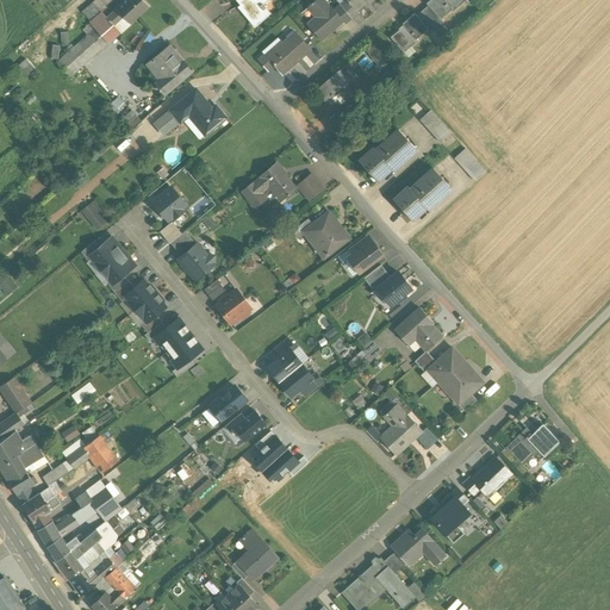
[(93,0),(82,10),(89,19),(111,0),(93,0)]
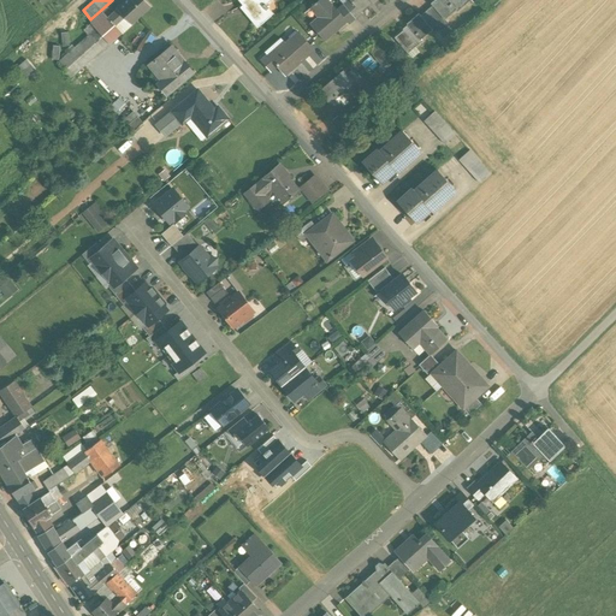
[(142,0),(128,0),(119,9),(125,16),(131,23),(149,7),(142,0)]
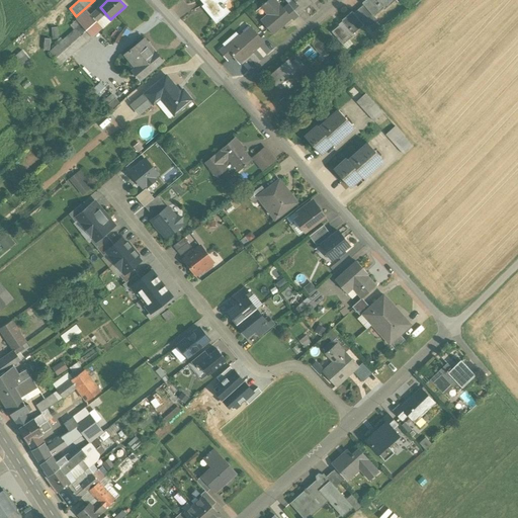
[(198,0),(203,6),(202,8),(216,23),(224,16),(229,13),(222,5),(228,0),(198,0)]
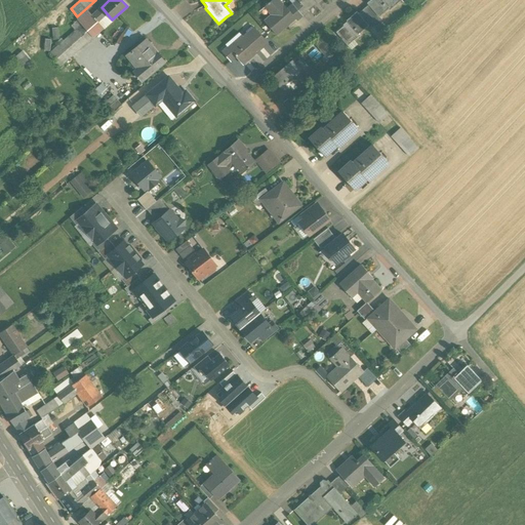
[(287,10),(278,0),(274,0),(264,9),(271,17),(264,23),(276,37),(295,21),(287,10)]
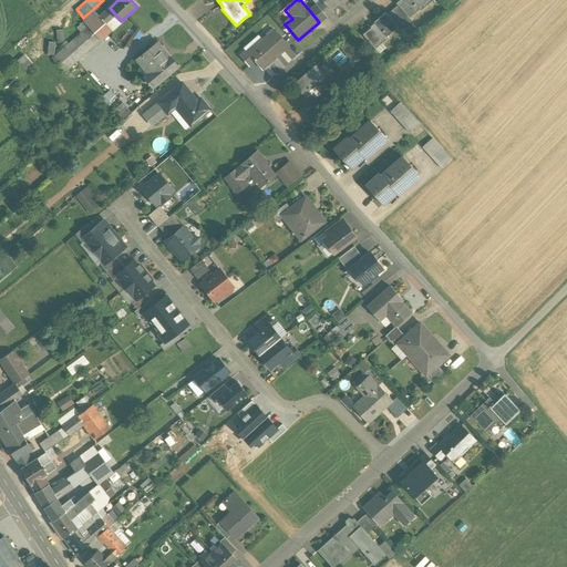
[(321,0),(322,1),(331,12),(344,0),(321,0)]
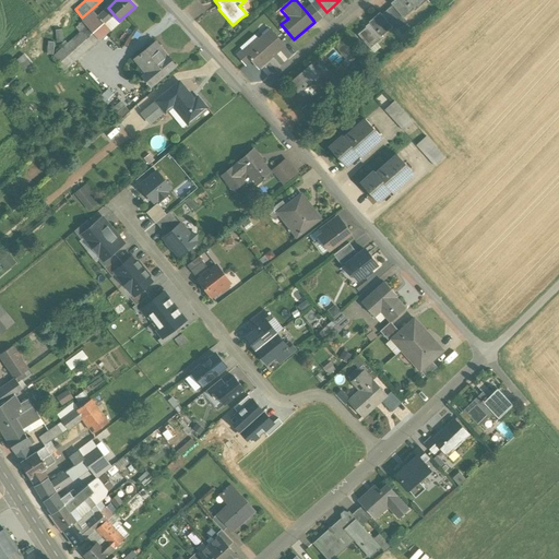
[(394,0),(391,3),(392,6),(402,18),(403,18),(412,9),(414,11),(421,6),(427,0),(394,0)]
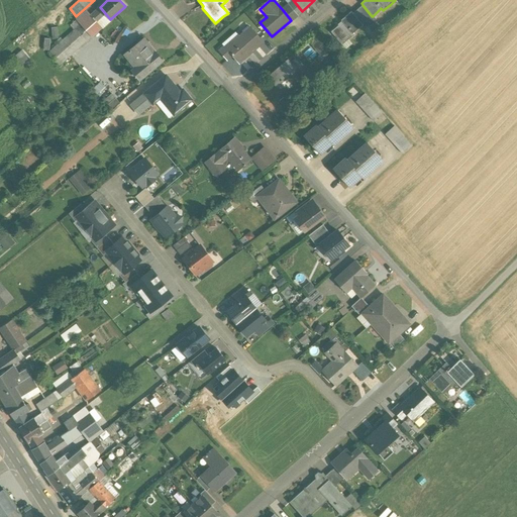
[(302,11),(294,1),(289,5),(297,15),(302,11)]
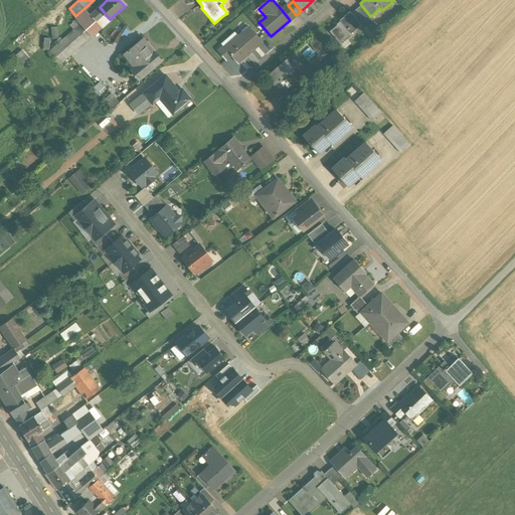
[(296,15),(288,5),(282,10),(290,20),(296,15)]
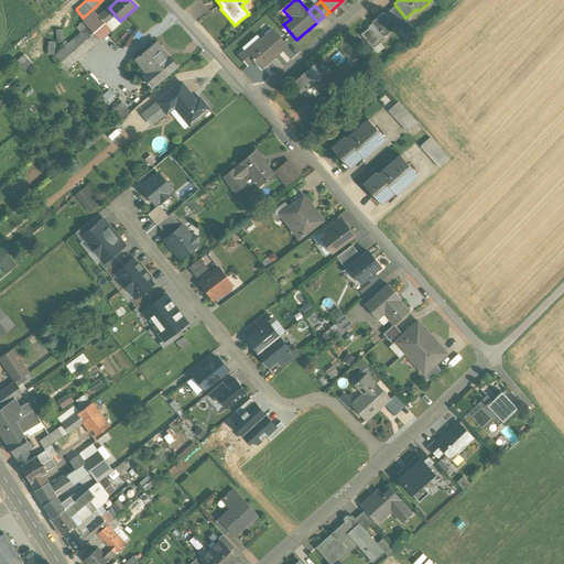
[(405,18),(396,6),(390,11),(403,26),(410,21),(407,18),(405,18)]
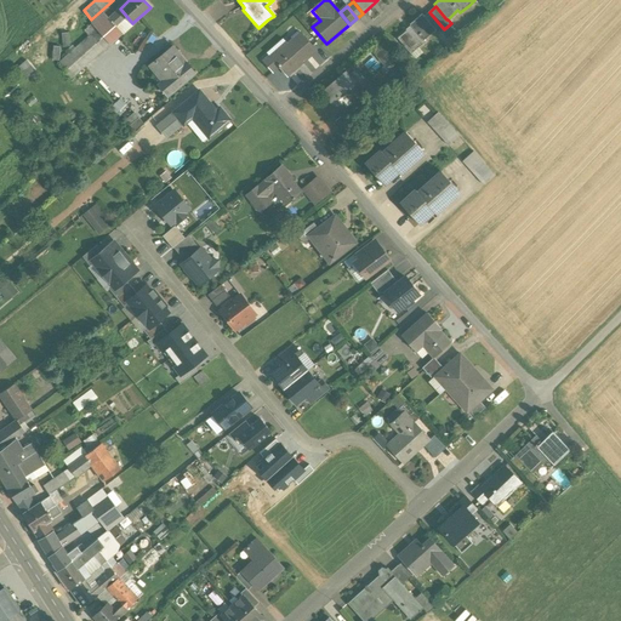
[(120,9),(109,18),(115,27),(126,16),(120,9)]
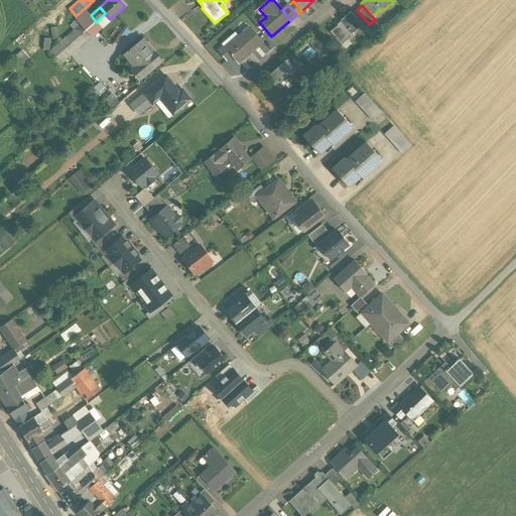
[(369,24),(357,10),(352,14),(361,25),(361,26),(363,29),(369,24)]
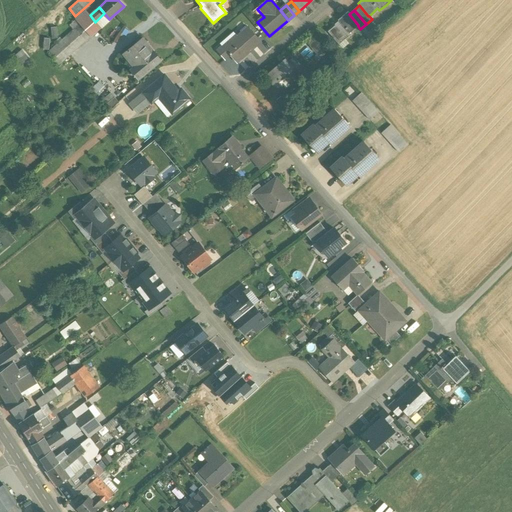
[(347,12),(337,20),(339,22),(327,32),(338,44),(350,35),(348,33),(358,26),(358,25),(349,14),(347,12)]
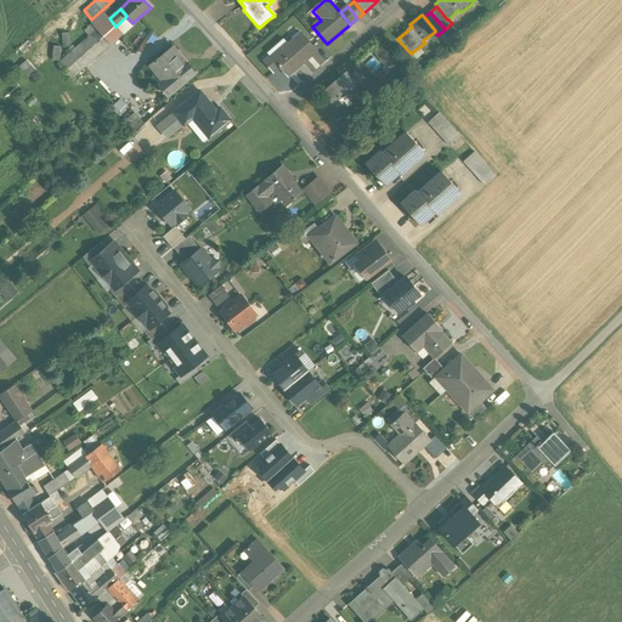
[(96,29),(58,63),(72,78),(109,44),(96,29)]
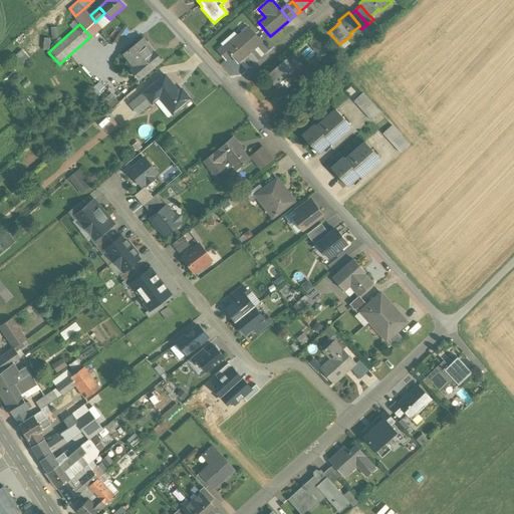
[(224,45),(225,46),(232,54),(240,63),(262,43),(248,27),(237,36),(234,33),(222,43),(224,45)]
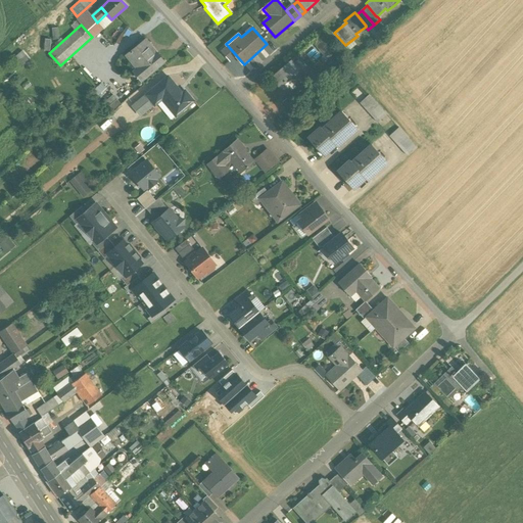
[(322,54),(329,50),(320,37),(314,41),(322,54)]
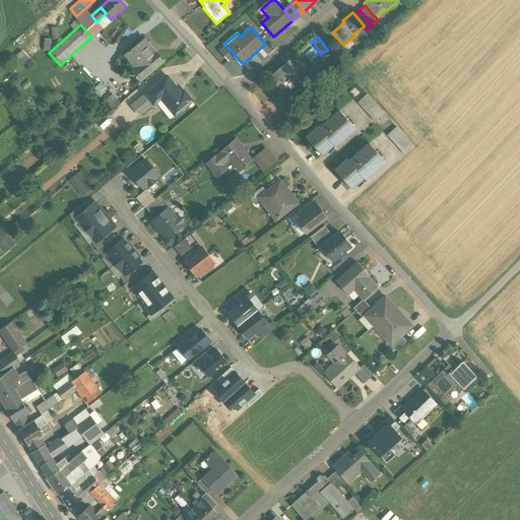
[(150,47),(144,40),(131,50),(132,50),(143,63),(136,69),(132,72),(139,80),(160,63),(148,48),(150,47)]
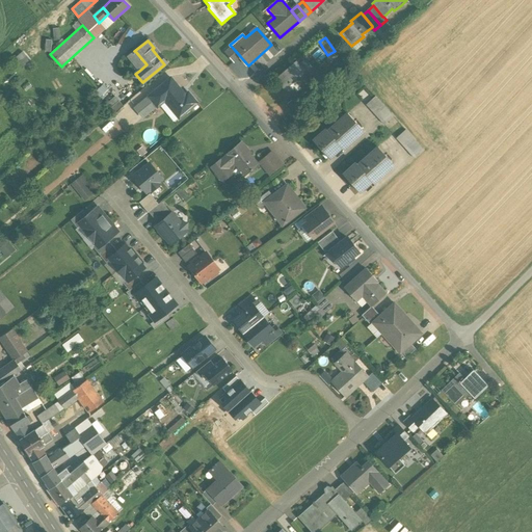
[(232,47),(225,52),(234,62),(240,56),(233,48),(232,47)]
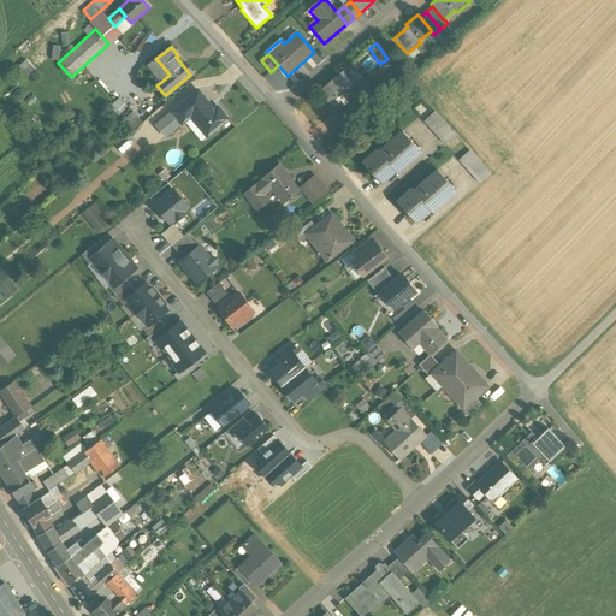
[(170,75),(157,59),(155,59),(148,65),(161,82),(170,75)]
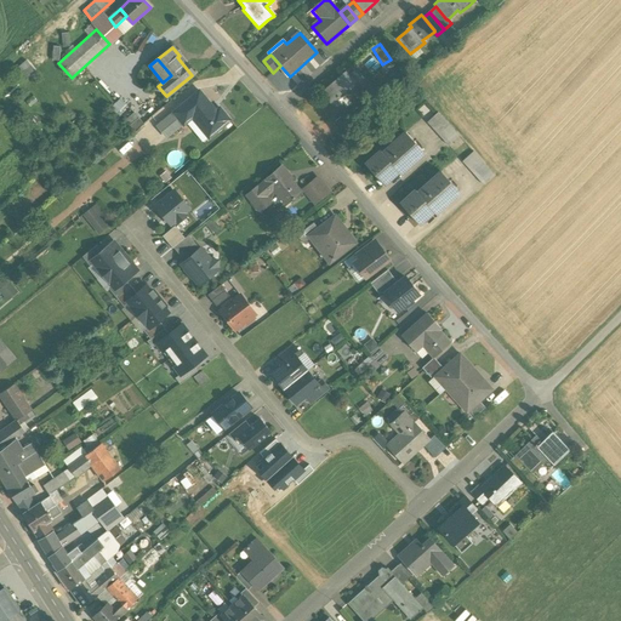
[(29,62),(16,73),(22,79),(34,68),(29,62)]
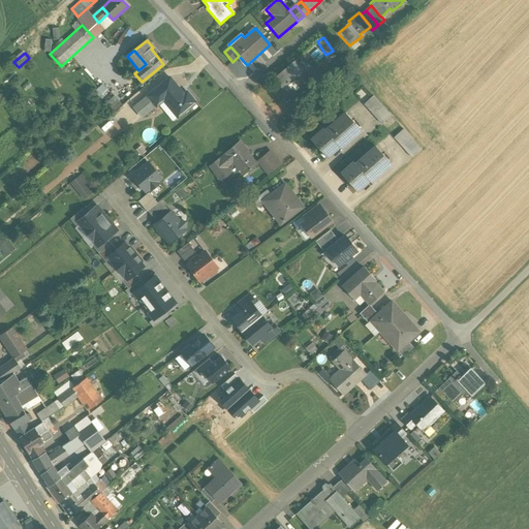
[(300,55),(275,79),(291,96),(316,73),(300,55)]
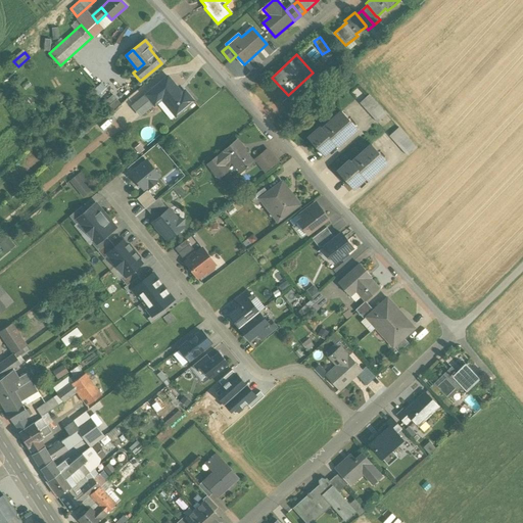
[(168,77),(146,95),(154,104),(154,105),(164,97),(178,114),(194,101),(185,91),(182,93),(168,77)]
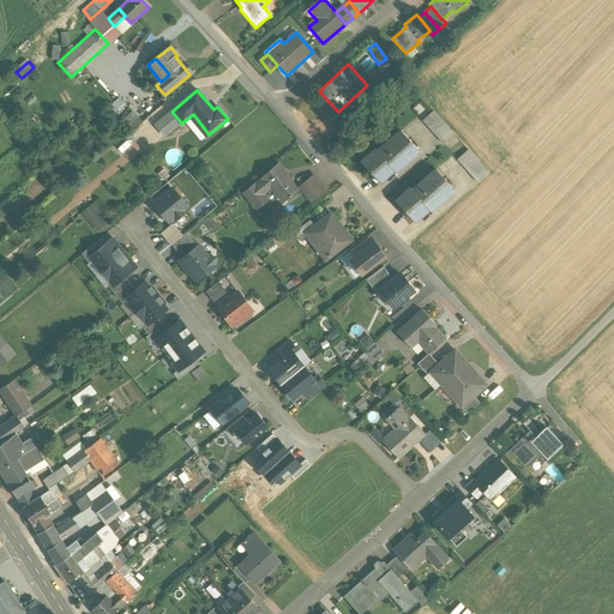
[(433,110),(421,121),(443,144),(453,134),(433,110)]
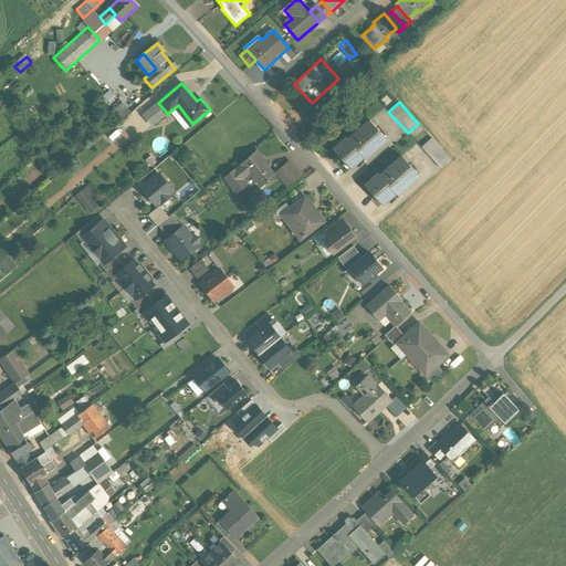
[(158,103),(143,115),(152,125),(167,113),(158,103)]
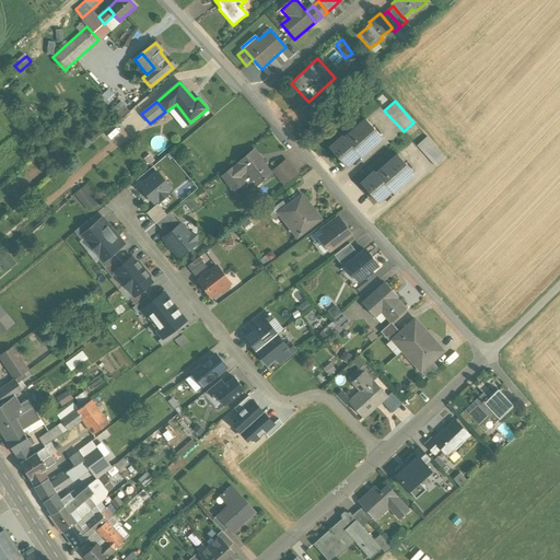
[(130,113),(121,103),(112,111),(120,120),(130,113)]
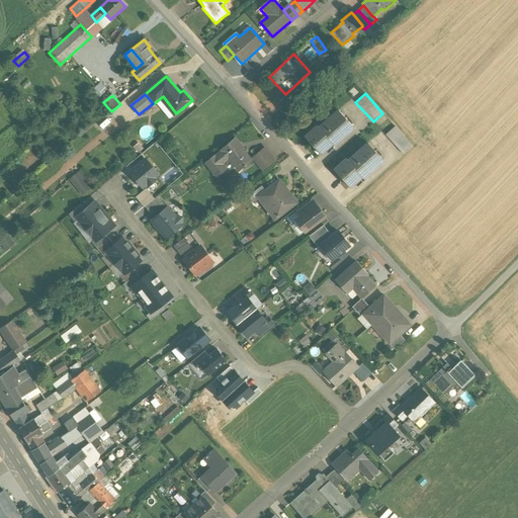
[(338,110),(319,126),(318,125),(304,137),(320,154),(338,139),(339,141),(354,127),(338,110)]
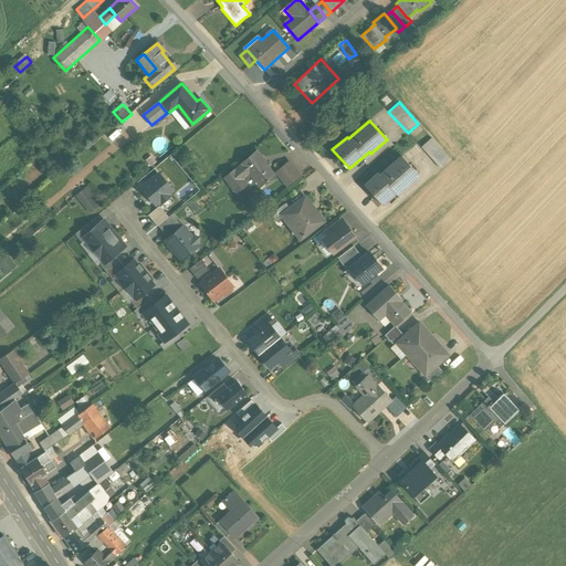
[(450,159),(431,138),(421,147),(440,169),(450,159)]
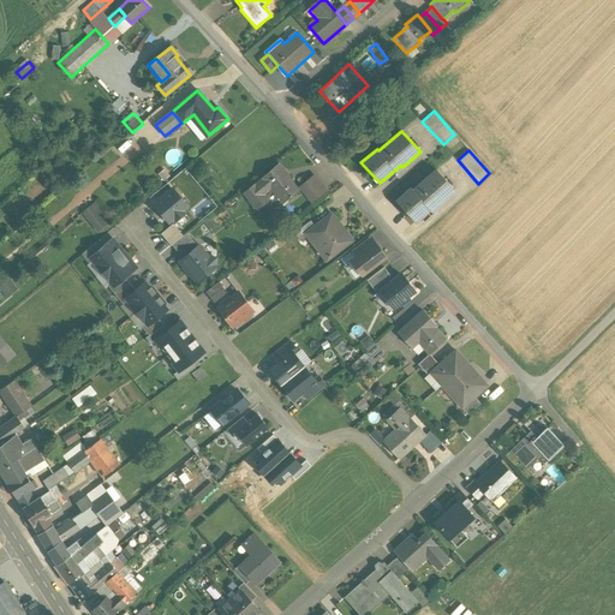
[(298,190),(282,172),(285,171),(279,163),(262,178),(263,178),(255,185),(254,185),(244,193),(257,209),(268,201),(267,199),(275,192),(282,202),(288,197),(290,197),(298,190)]
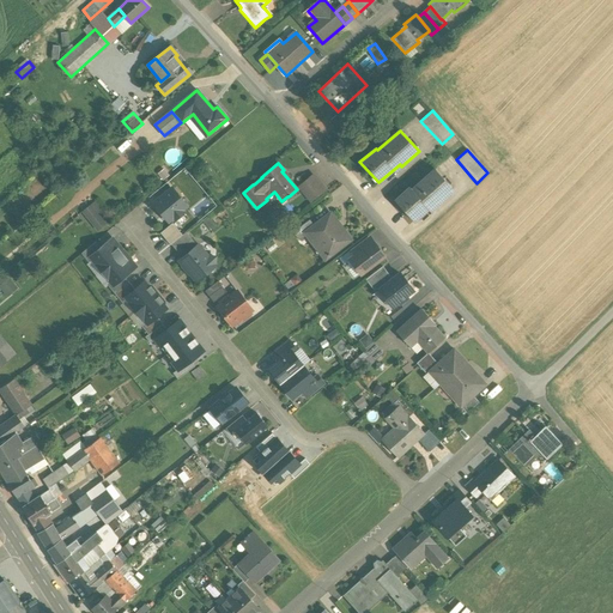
[(435,169),(412,189),(410,187),(394,201),(413,222),(434,202),(436,205),(453,189),(435,169)]
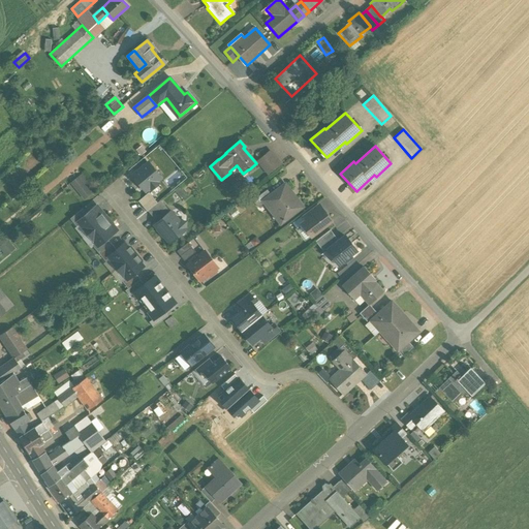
[(270,151),(258,161),(269,173),(280,163),(270,151)]
